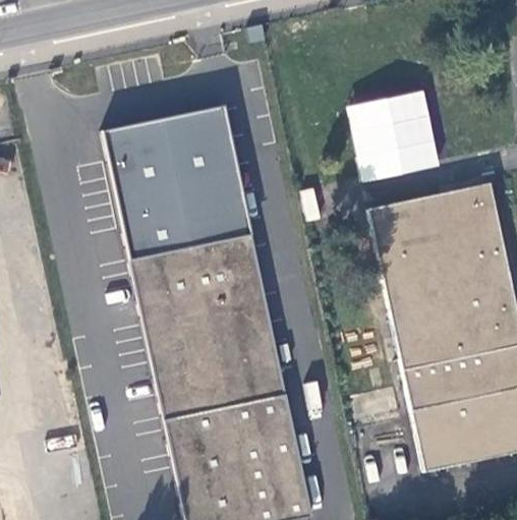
[(428,90),(350,103),(363,180),(443,167),(428,90)]
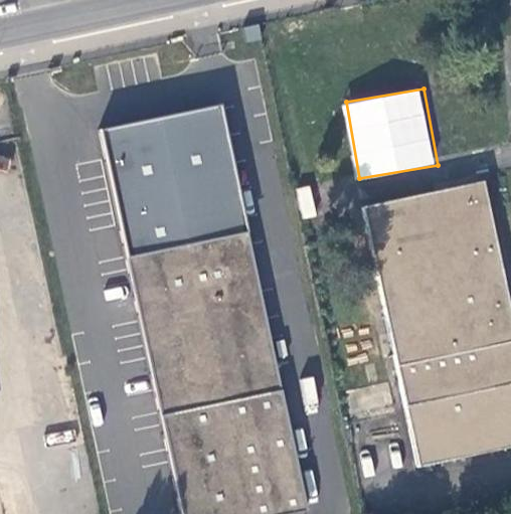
[(103,133),(129,257),(248,230),(222,107),(103,133)]
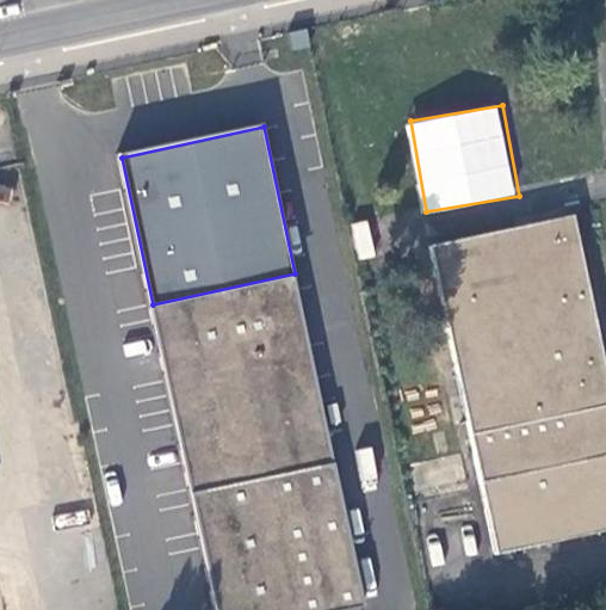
[(484,482),(500,553),(605,529),(605,346),(576,214),(434,245),(475,433),(484,482)]
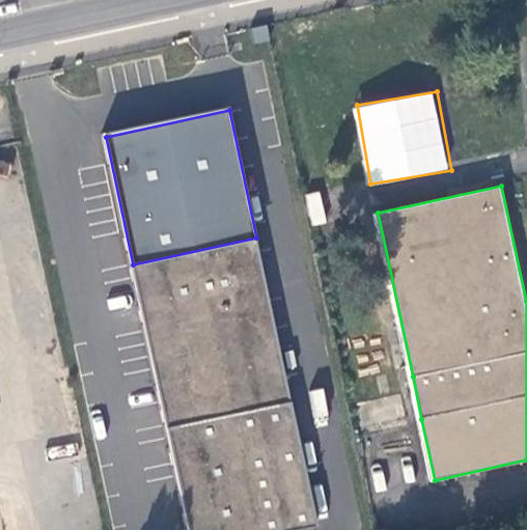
[(146,327),(160,389),(164,409),(188,529),(287,529),(316,524),(256,238),(133,265),(146,327)]
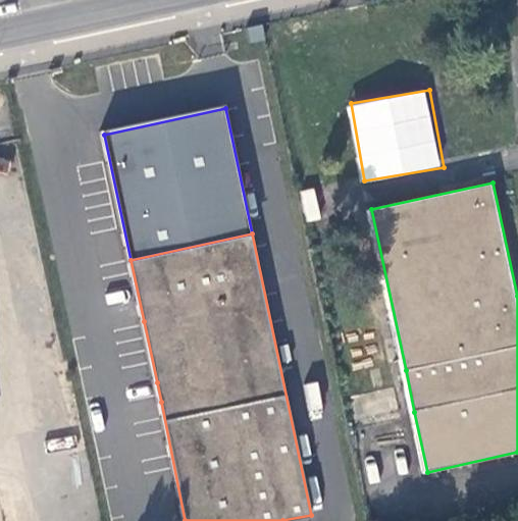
[(406,370),(352,381),(363,423),(414,412),(406,370)]
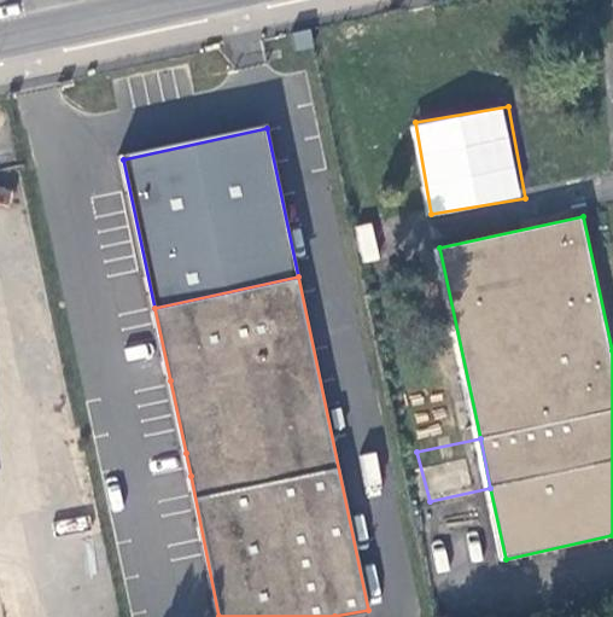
All buildings are outlined.
